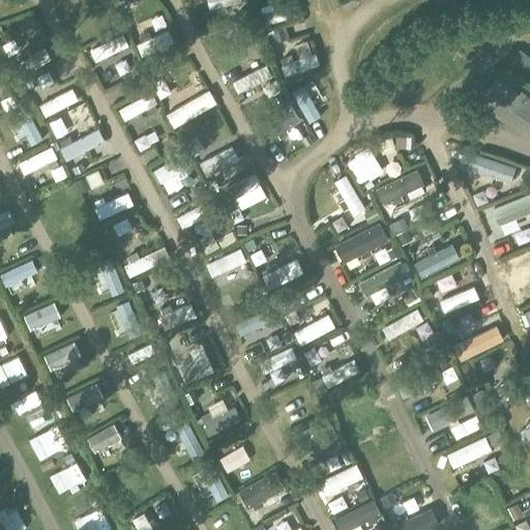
[(291,0),(257,0),(260,10),(292,2),(291,0)]
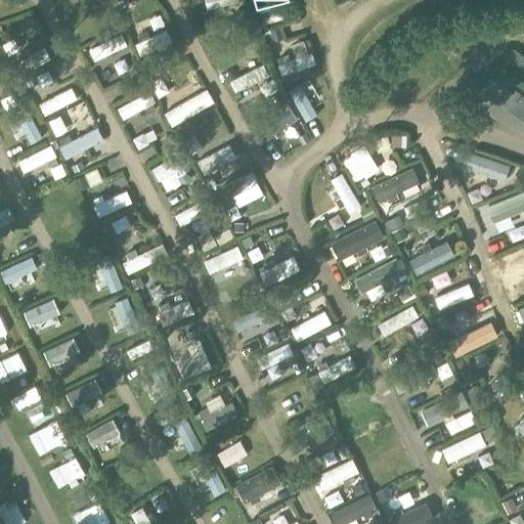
[(262,12),(264,23),(294,15),(291,4),(262,12)]
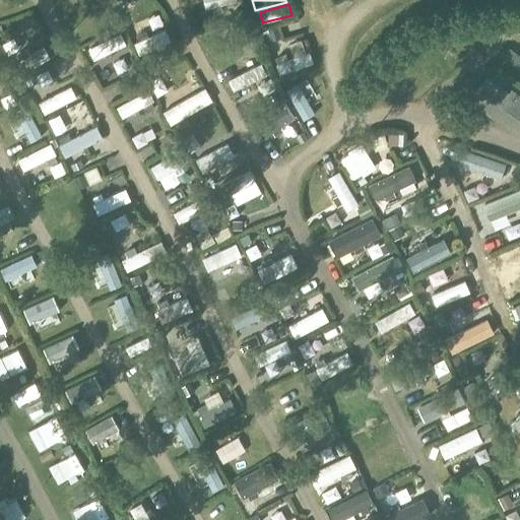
[(238,14),(204,19),(206,30),(239,25),(238,14)]
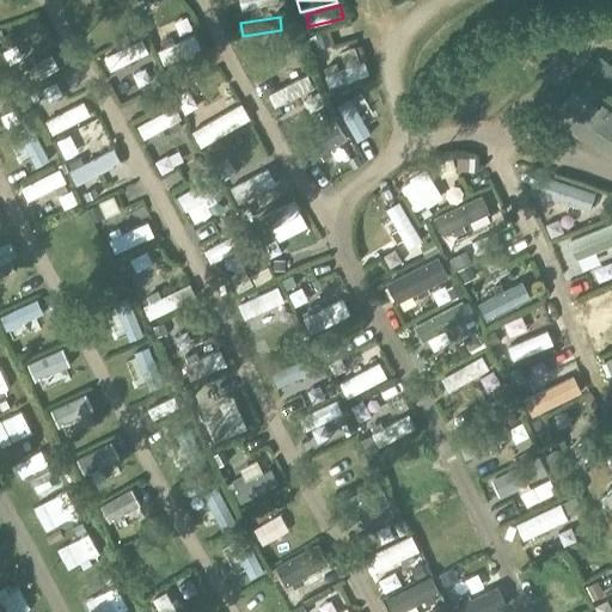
[(318,47),(330,43),(326,32),(314,36),(318,47)]
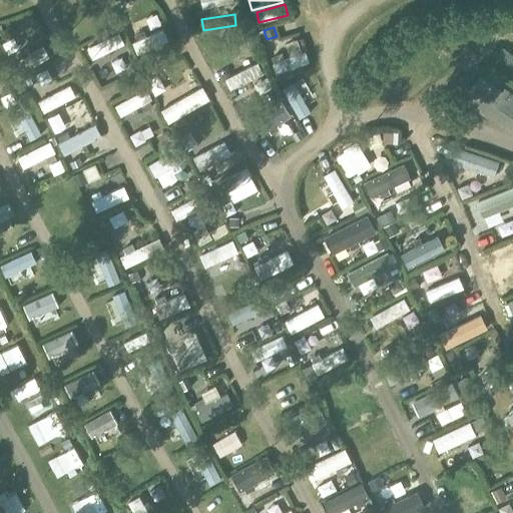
[(138,52),(168,38),(164,28),(133,42),(138,52)]
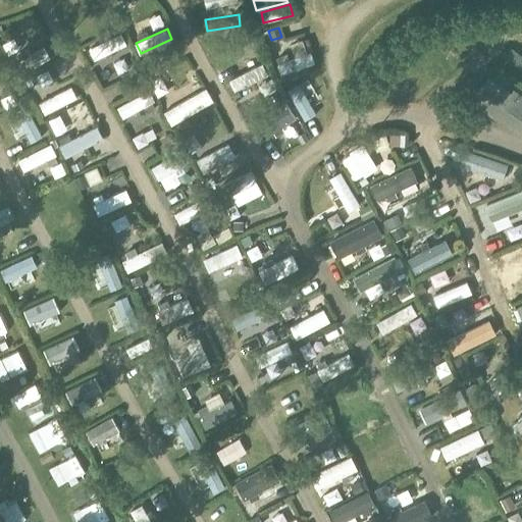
[(38,33),(16,48),(23,58),(45,43),(38,33)]
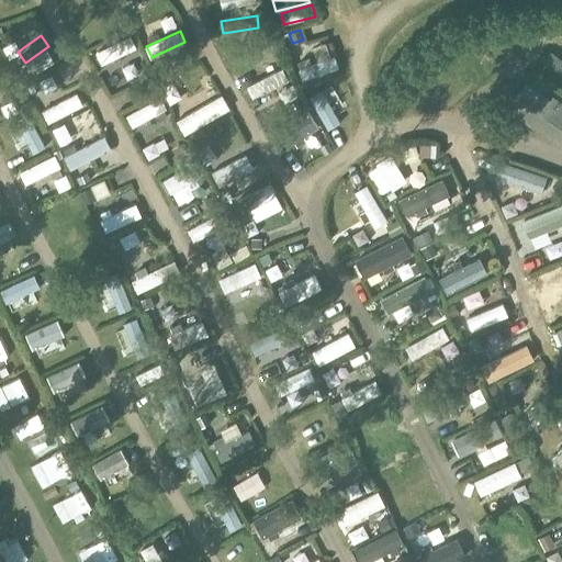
[(103,64),(137,47),(132,35),(98,53),(103,64)]
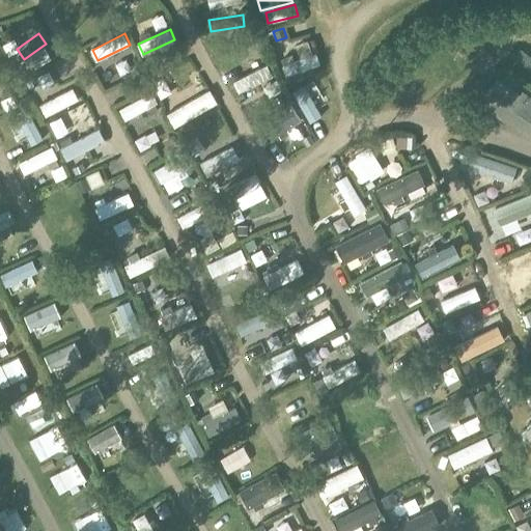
[(530,56),(523,50),(516,59),(527,66),(530,60),(530,56)]
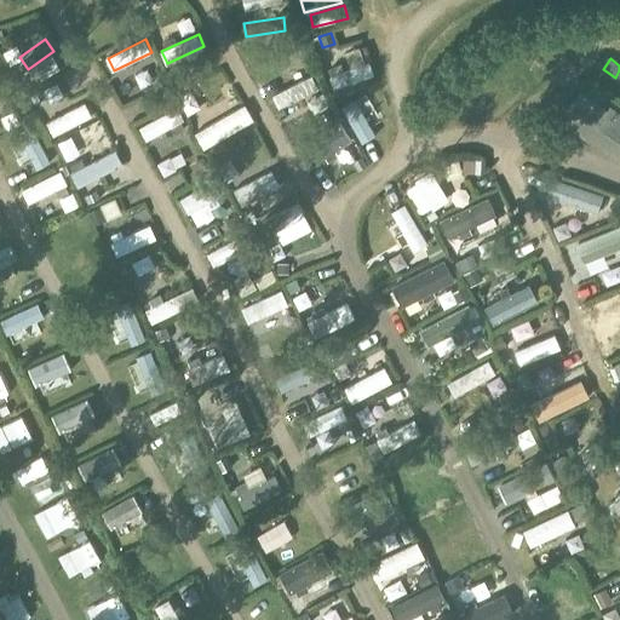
[(366,62),(351,68),(344,69),(342,63),(329,67),(332,74),(329,75),(334,87),(374,74),(369,61),(366,62)]
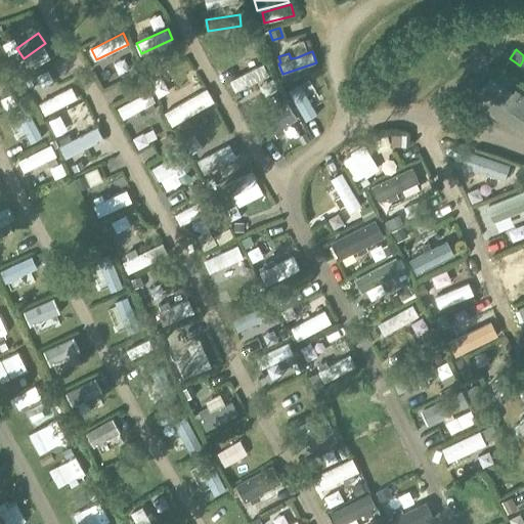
[(230,77),(263,62),(258,52),(225,67),(230,77)]
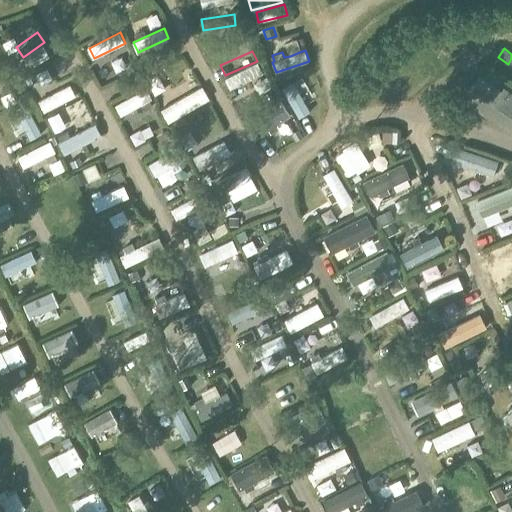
[(9,63),(0,68),(0,81),(15,74),(9,63)]
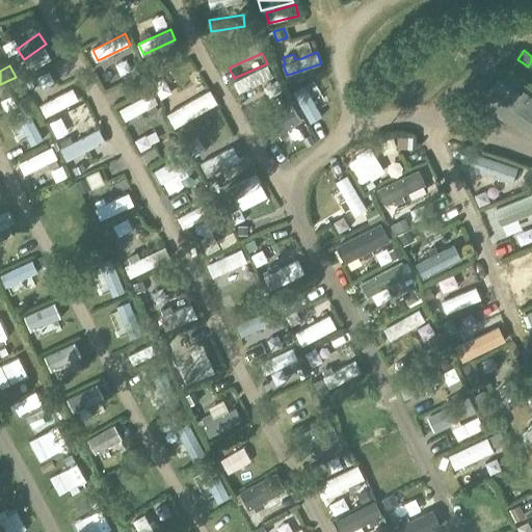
[(136,79),(141,90),(151,85),(145,74),(136,79)]
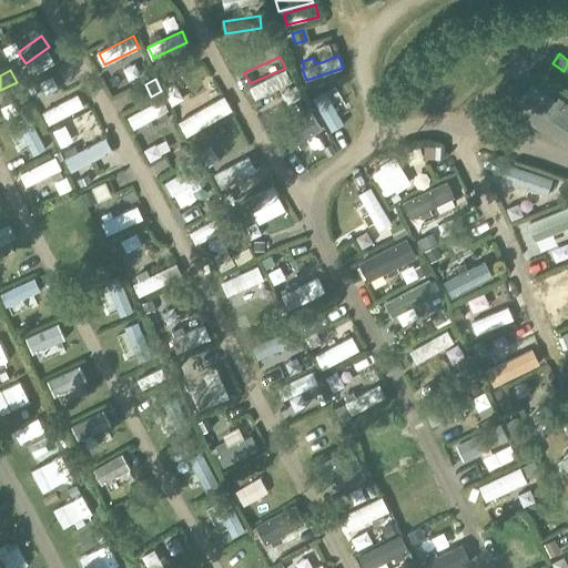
[(40,81),(29,87),(32,93),(42,88),(40,81)]
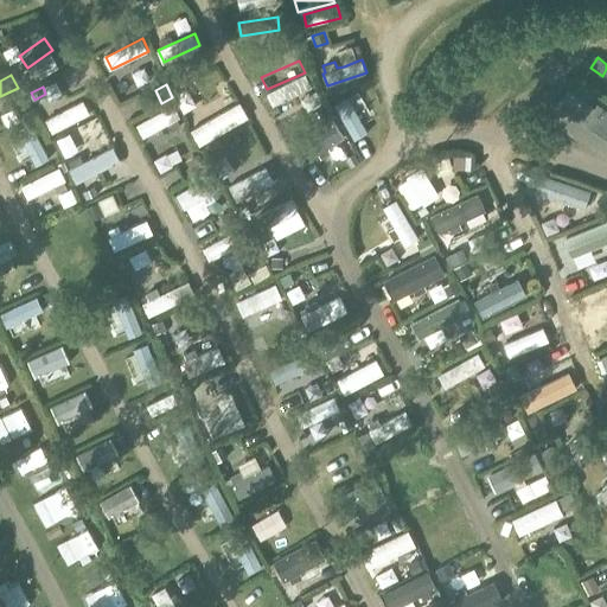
[(567,89),(548,119),(606,159),(606,157),(606,110),(598,104),(595,108),(567,89)]
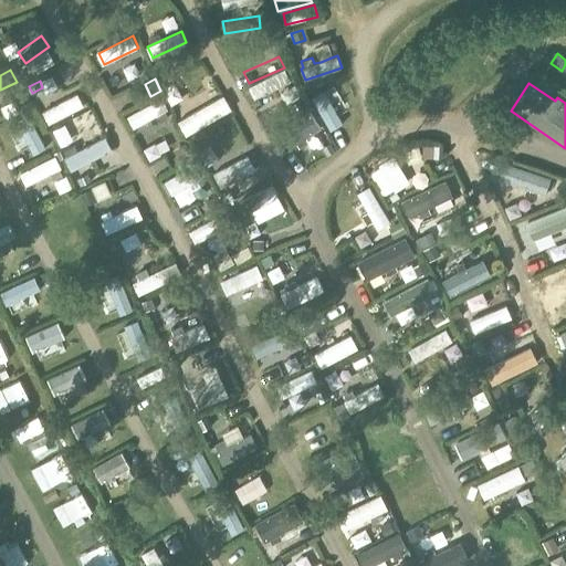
[(332,129),(344,122),(325,90),(313,97),(332,129)]
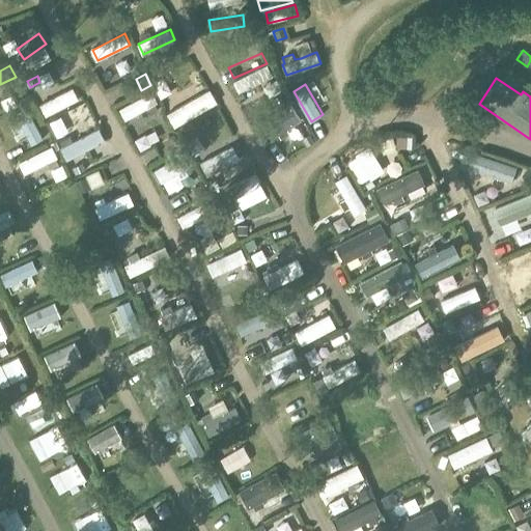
[(73,88),(40,104),(46,115),(78,100),(73,88)]
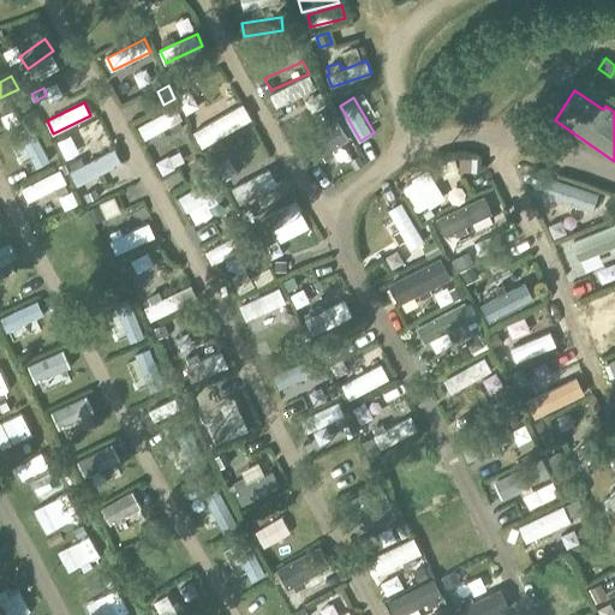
[(203,147),(251,119),(243,103),(195,131),(203,147)]
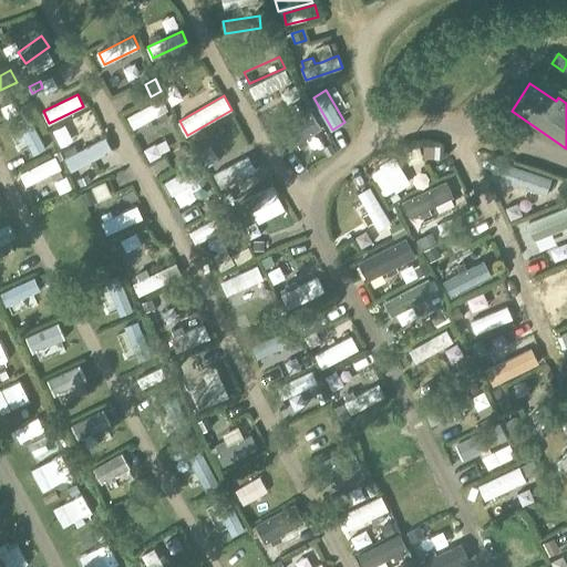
[(161,122),(168,117),(165,111),(168,110),(163,99),(129,116),(135,127),(157,115),(161,122)]
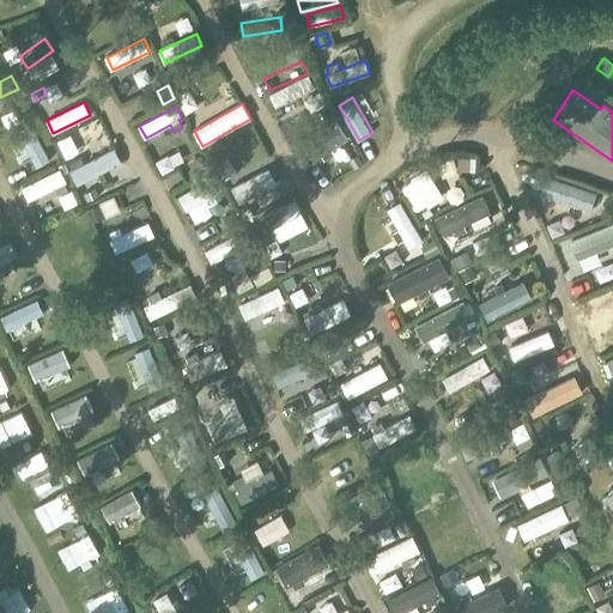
[(338,117),(299,143),(310,161),(322,152),(326,157),(334,152),(331,147),(349,135),(338,117)]
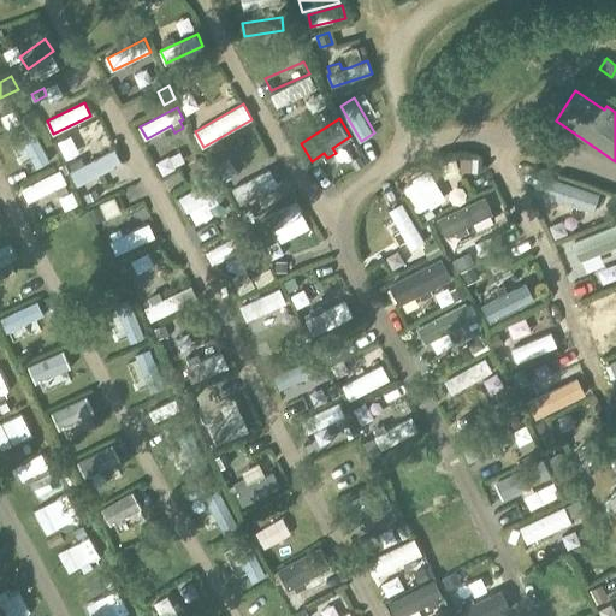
[(37,166),(51,159),(31,124),(18,131),(37,166)]
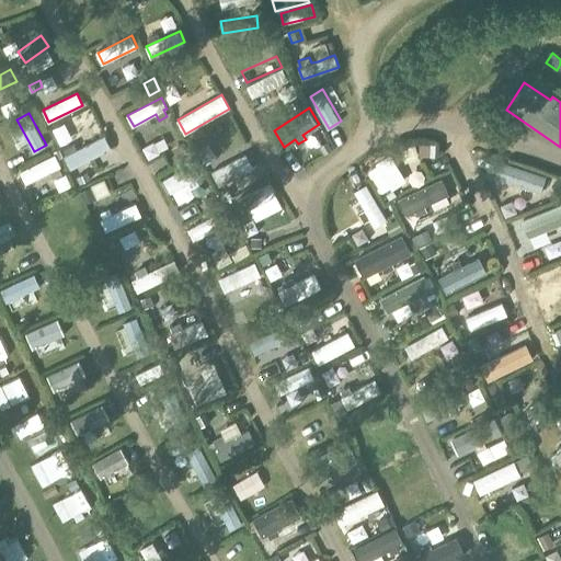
[(71,169),(112,149),(105,136),(65,157),(71,169)]
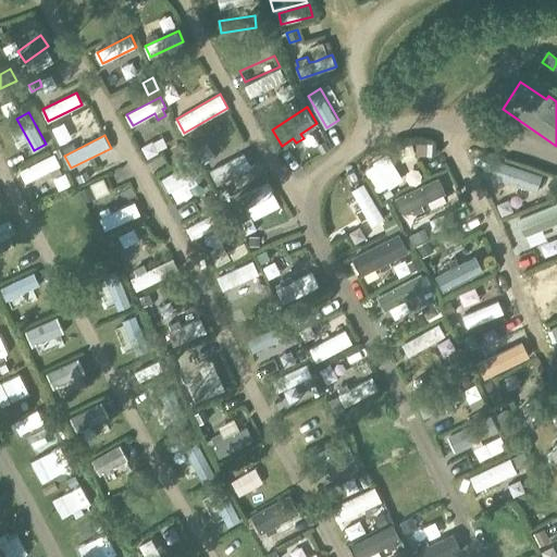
[(323,152),(331,147),(324,139),(318,145),(323,152)]
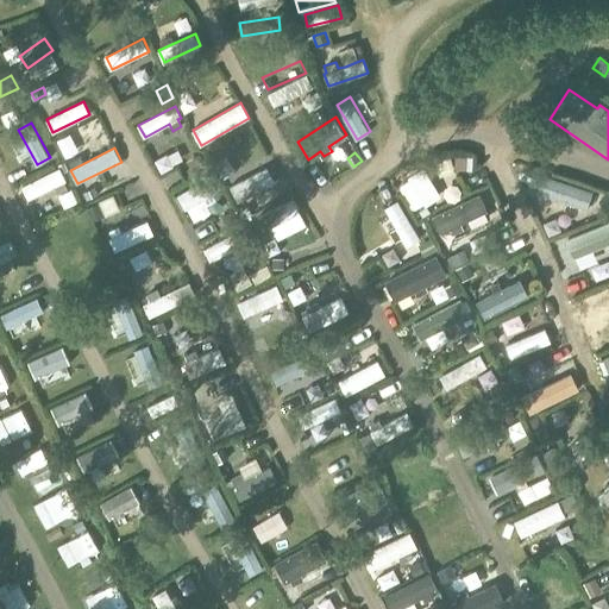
[(188,161),(193,171),(206,165),(200,155),(188,161)]
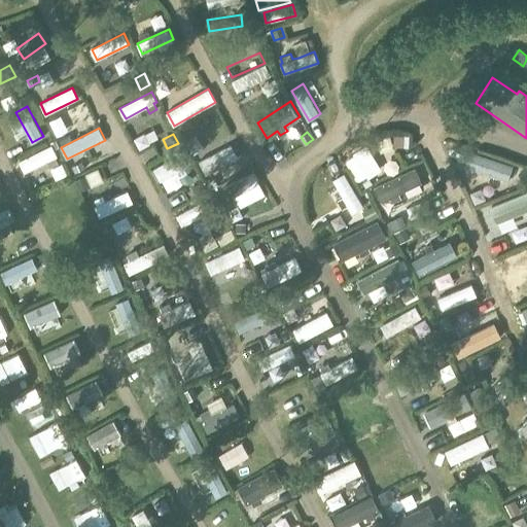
[(393,145),(409,146),(409,135),(394,135),(393,145)]
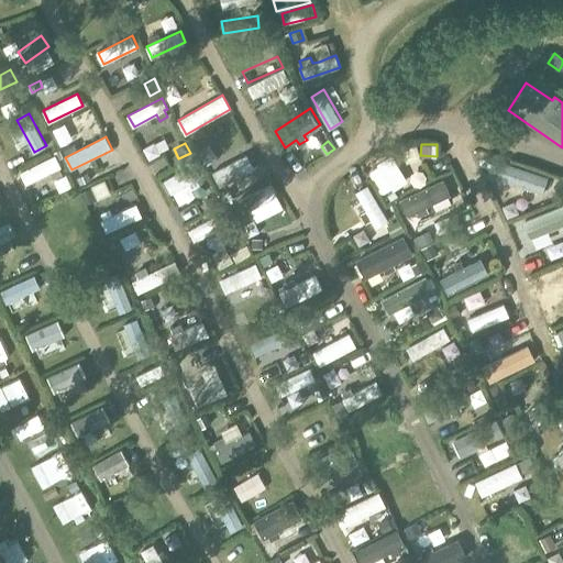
[(254,168),(247,154),(213,172),(220,186),(254,168)]
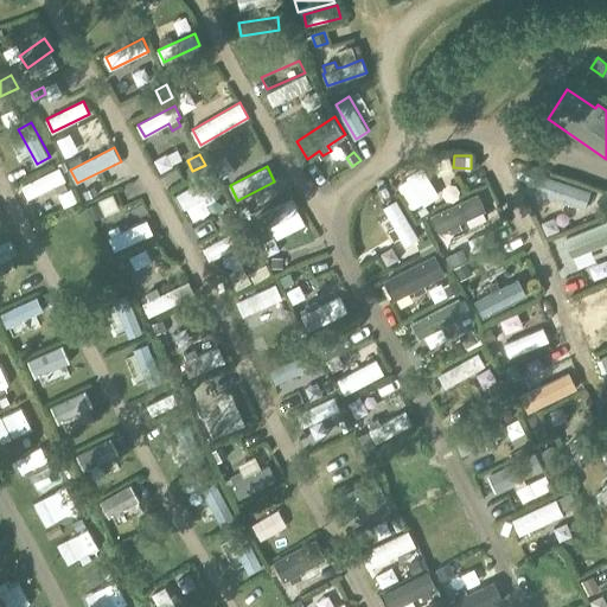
[(65,179),(59,167),(23,185),(29,197),(65,179)]
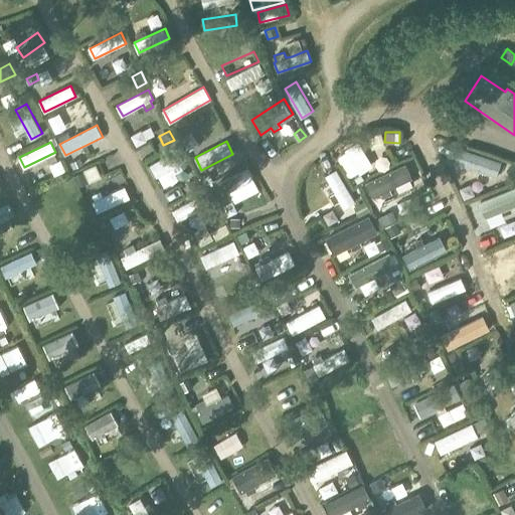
[(358,143),(345,151),(361,175),(373,167),(358,143)]
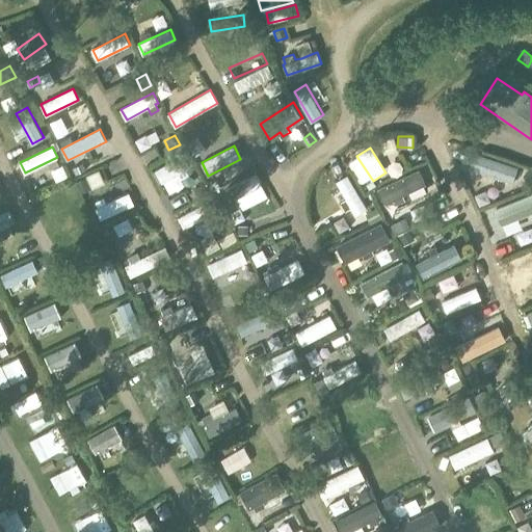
[(163,182),(192,165),(185,154),(157,169),(163,182)]
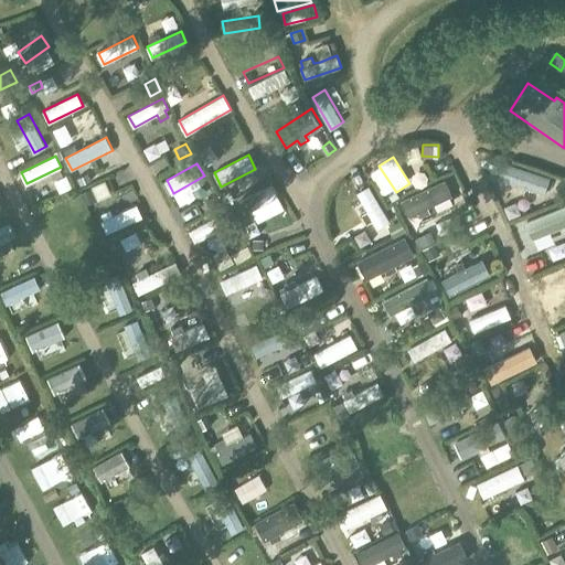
[(545,193),(550,178),(505,163),(500,178),(545,193)]
